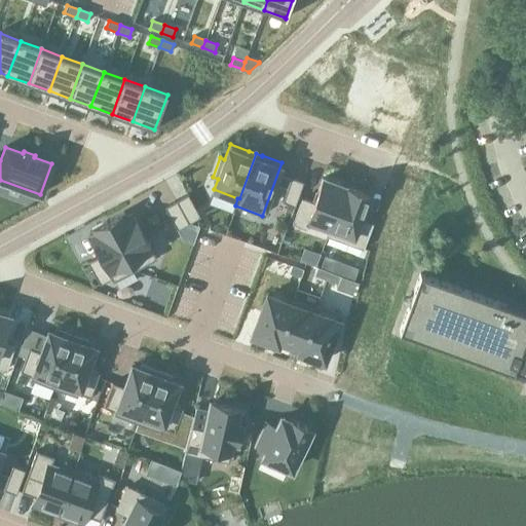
[(291,177),(283,201),(295,205),(303,182),(291,177)]
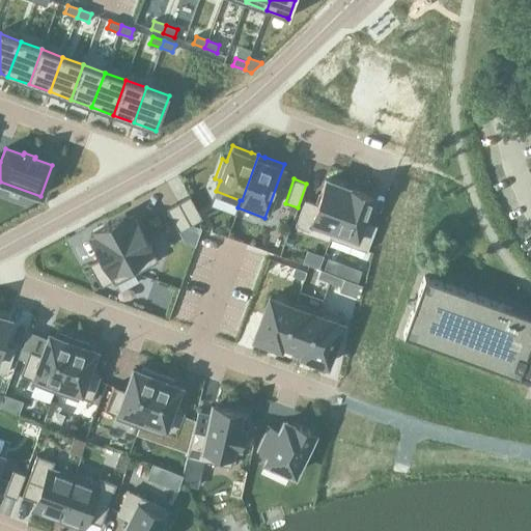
[(304,200),(296,225),(309,229),(311,222),(333,229),(334,230),(348,189),(326,179),(320,194),(319,194),(319,195),(320,195),(318,199),(317,200),(318,200),(316,204),(304,200)]
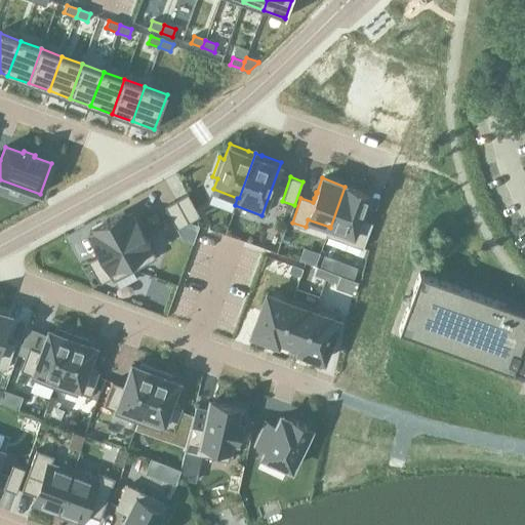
[(329,227),(326,235),(362,248),(371,224),(359,219),(361,215),(362,214),(361,213),(362,209),(363,210),(363,209),(363,208),(368,194),(347,186),(346,187),(345,187),(330,228),(329,227)]
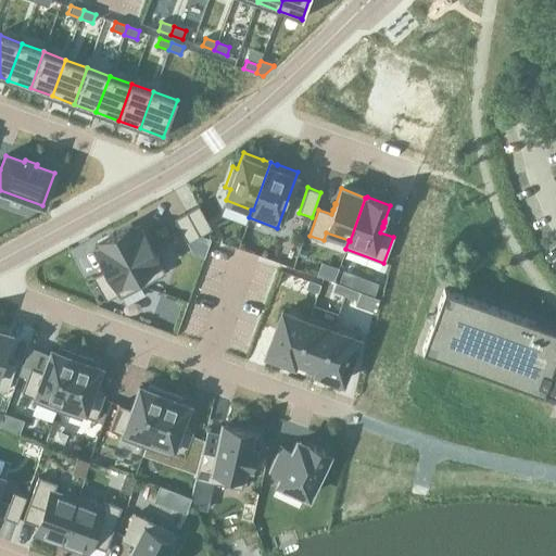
[(199,205),(187,212),(199,236),(212,229),(199,205)]
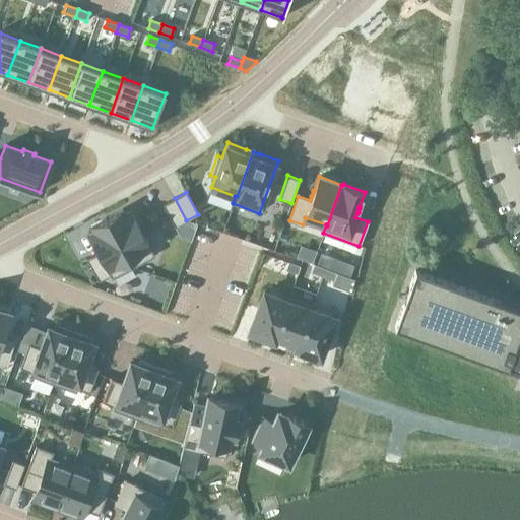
[(175,198),(163,204),(175,226),(186,220),(175,198)]
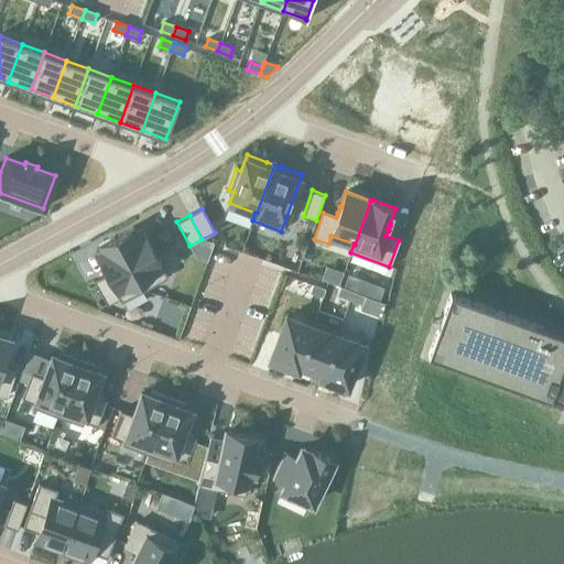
[(132,227),(116,236),(144,290),(167,277),(142,228),(134,231),(132,227)]
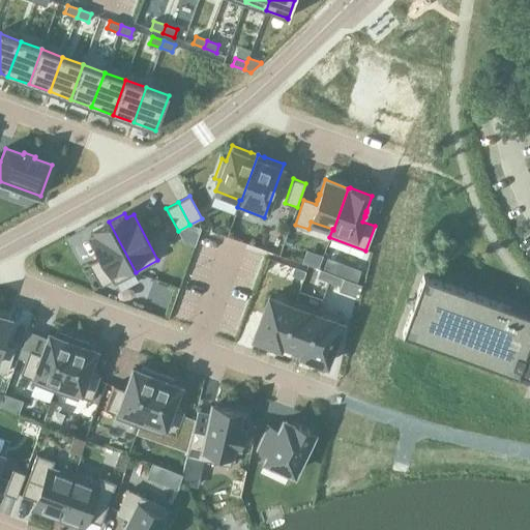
[(99,258),(88,264),(100,287),(112,281),(114,284),(136,272),(109,222),(93,230),(95,235),(89,238),(99,258)]
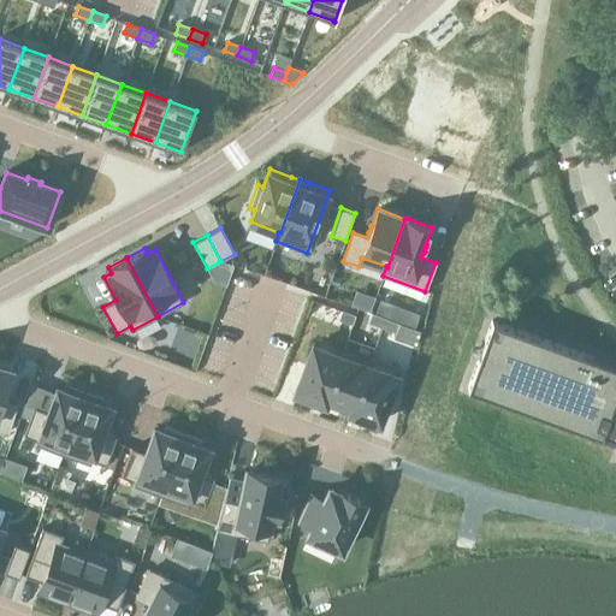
[(342,311),(339,320),(353,324),(355,315),(342,311)]
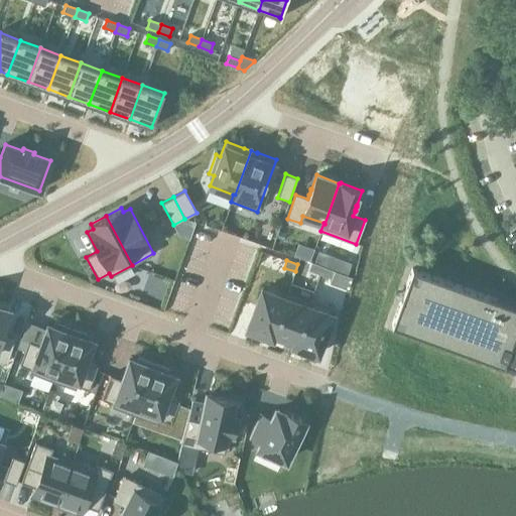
[(515,302),(395,260),(368,333),(497,379),(494,390),(515,398),(515,302)]
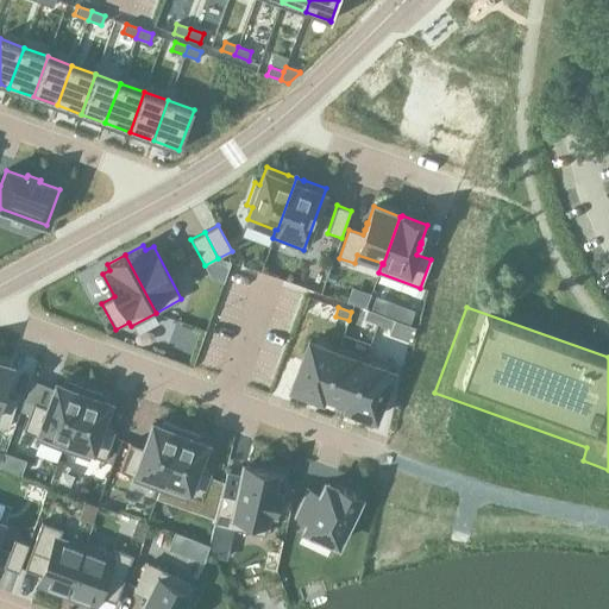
[(368,309),(364,319),(378,324),(381,315),(368,309)]
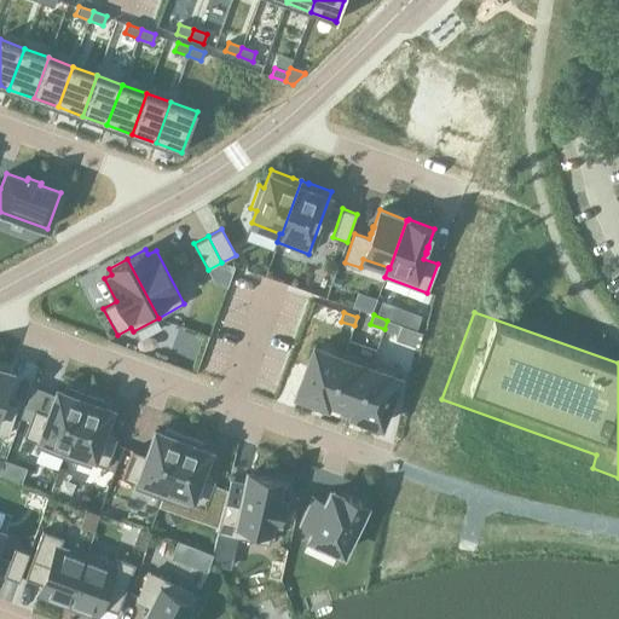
[(387,320),(385,329),(398,334),(401,325),(387,320)]
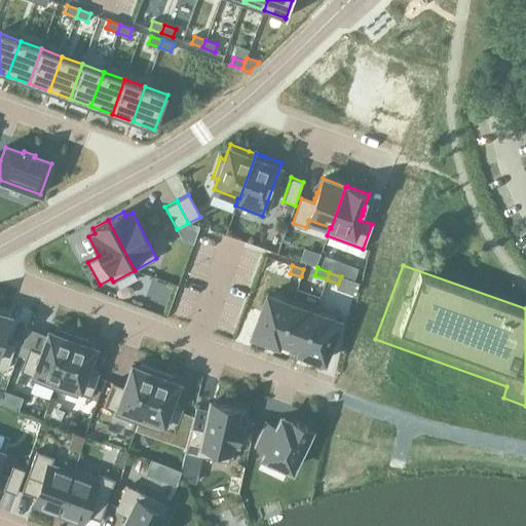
[(267,295),(252,336),(276,344),(291,303),(290,303),(267,295)]
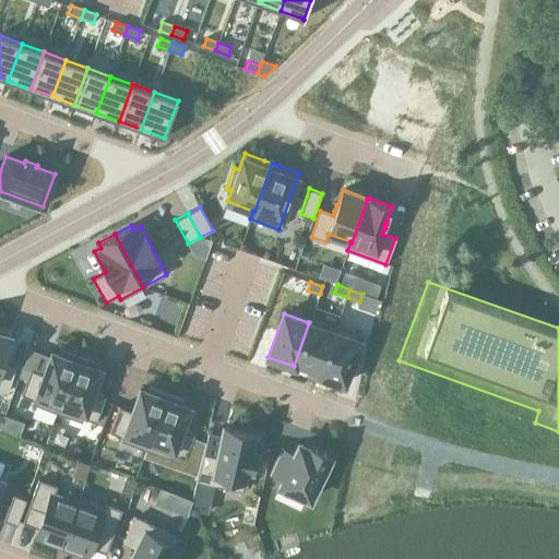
[(309,322),(294,366),(318,375),(335,328),(334,328),(310,318),(308,322),(309,322)]
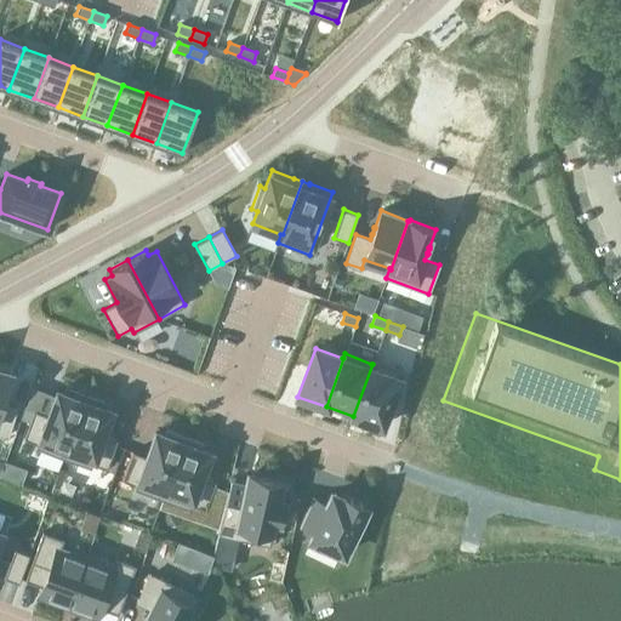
[(372,364),(353,416),(382,427),(403,370),(374,359),(371,364),(372,364)]
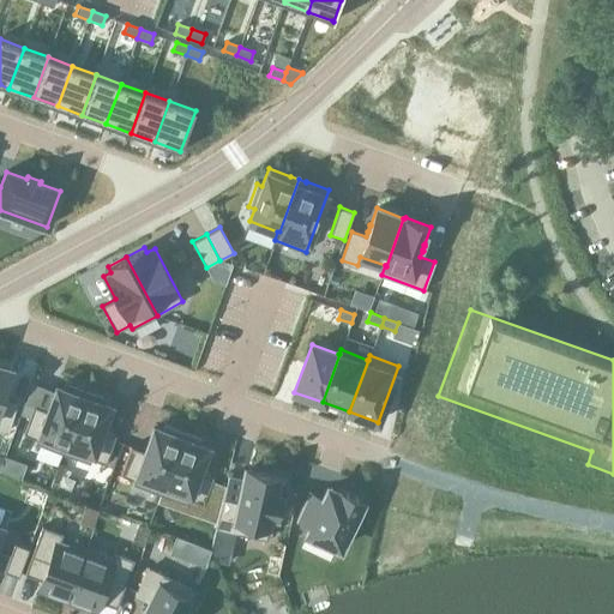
[(0,366),(0,429),(7,432),(17,403),(2,398),(4,393),(5,393),(5,392),(4,392),(6,387),(7,386),(6,386),(11,369),(0,366)]
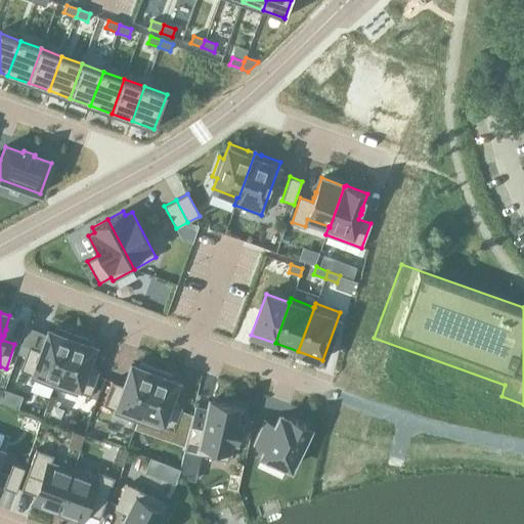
[(29,346),(20,370),(32,375),(31,379),(54,387),(74,334),(56,328),(55,333),(48,330),(41,350),(29,346)]
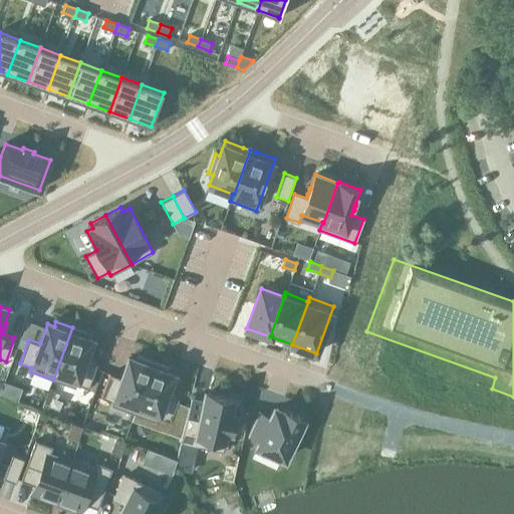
[(72,327),(53,379),(75,388),(77,383),(88,389),(97,364),(85,360),(92,340),(86,337),(88,333),(72,327)]
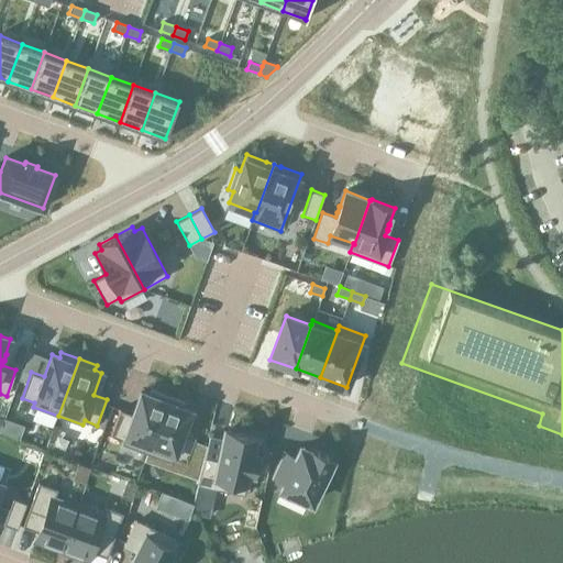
[(120,409),(111,434),(123,440),(122,444),(146,453),(167,396),(151,389),(150,395),(141,392),(133,414),(120,409)]
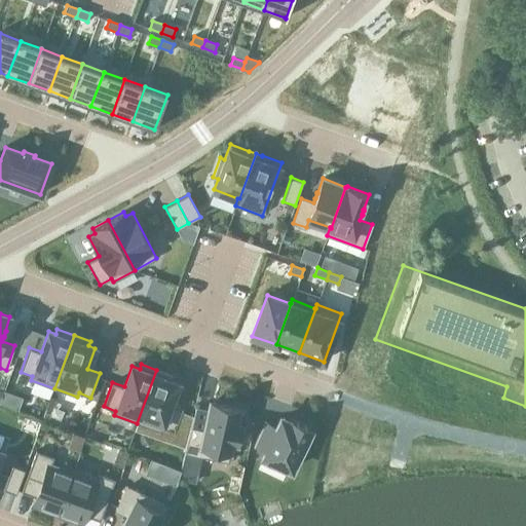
[(156,370),(137,423),(160,431),(161,427),(174,433),(183,408),(171,404),(178,383),(171,380),(173,375),(156,370)]
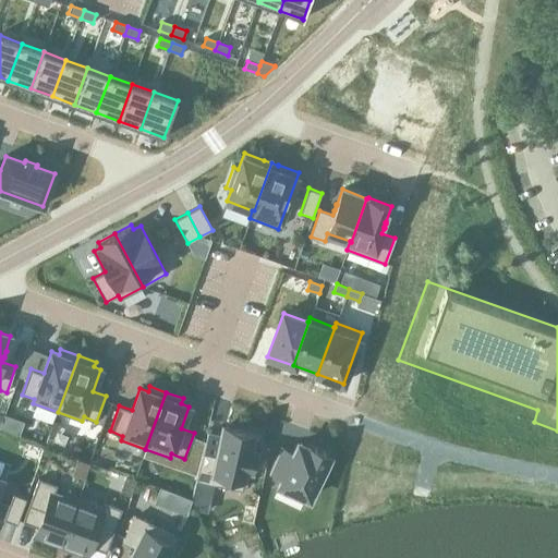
[(203,453),(197,480),(243,490),(247,471),(252,472),(256,451),(252,450),(255,435),(222,427),(217,456),(203,453)]
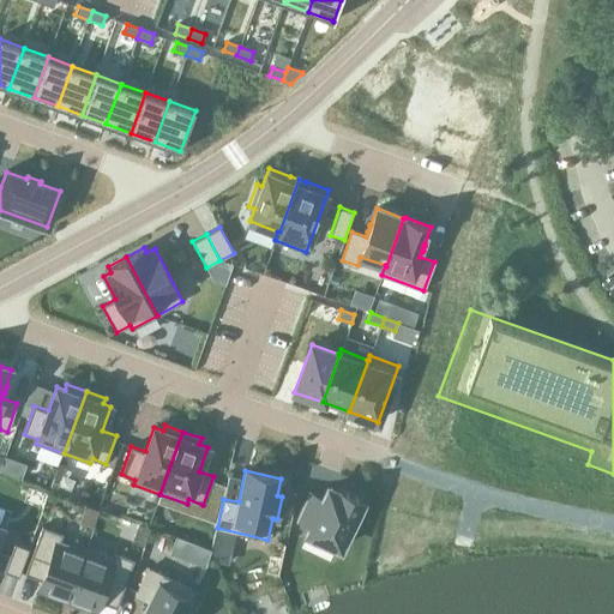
[(308,497),(295,524),(309,530),(306,537),(338,553),(347,534),(351,536),(360,518),(355,517),(361,505),(339,495),(338,498),(326,493),(321,503),(308,497)]
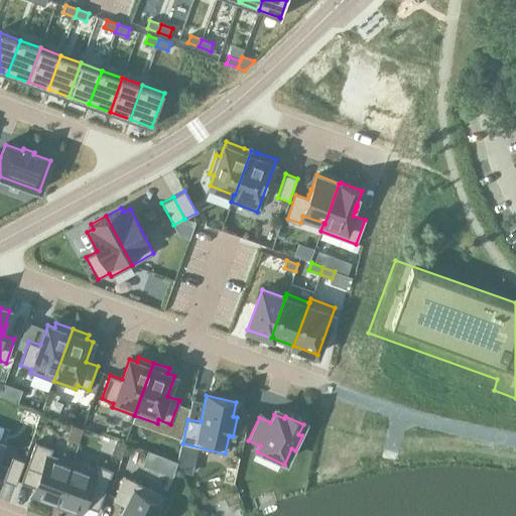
[(35,442),(21,483),(35,488),(33,495),(56,504),(72,464),(71,464),(50,456),(53,448),(35,442)]
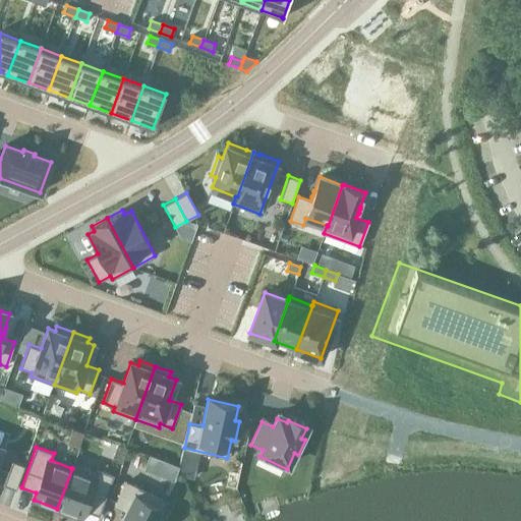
[(24,465),(12,461),(4,485),(16,489),(24,465)]
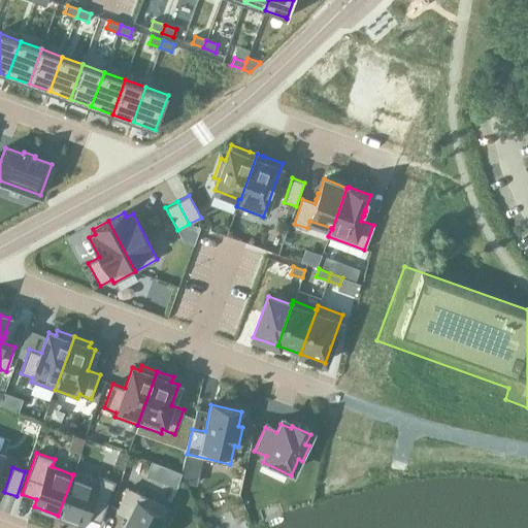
[(73,474),(58,516),(83,525),(86,518),(100,523),(116,482),(98,474),(97,479),(73,470),(72,474),(73,474)]
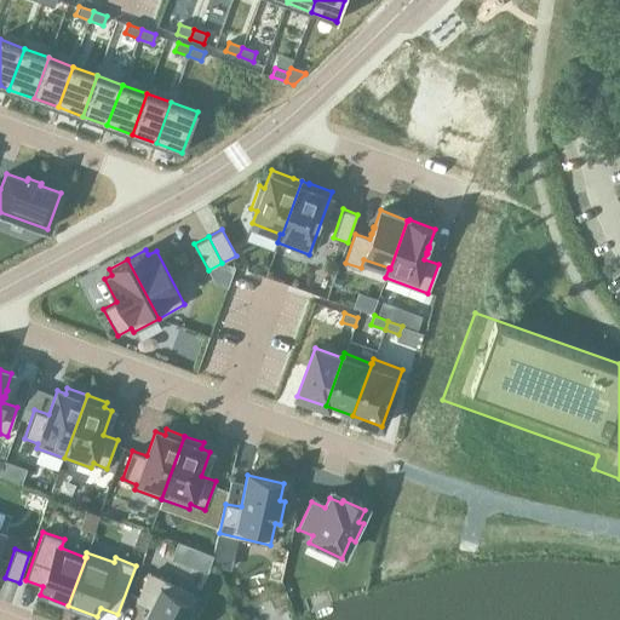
[(150,574),(137,601),(150,608),(144,619),(191,619),(193,618),(188,616),(197,597),(150,574)]
